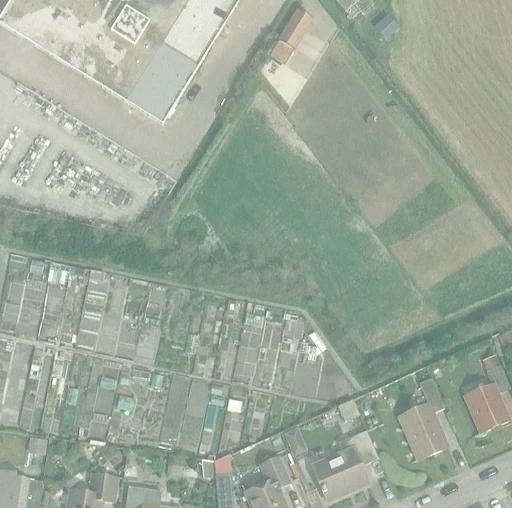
[(8,0),(0,13),(0,22),(161,123),(238,0),(8,0)]
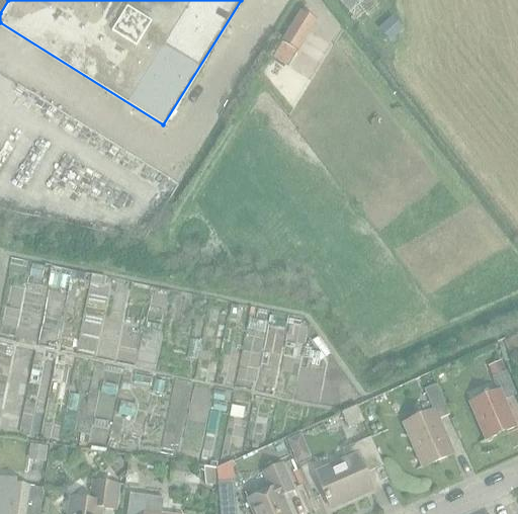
[(340,0),(349,10),(361,0),(340,0)]
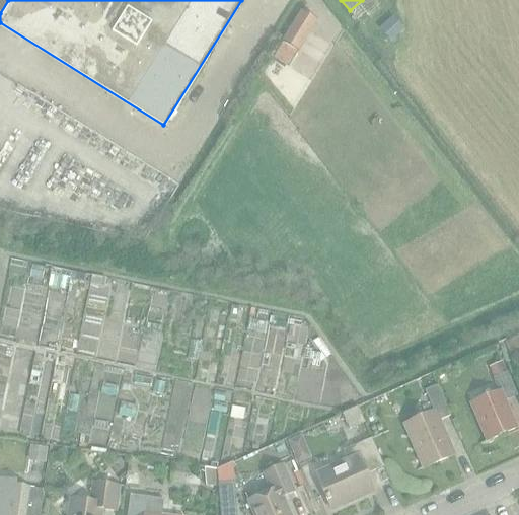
[(316,18),(301,8),(282,40),(297,49),(316,18)]
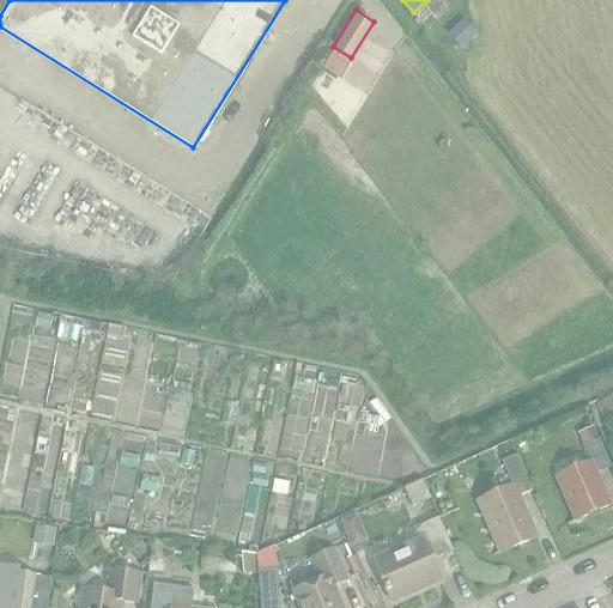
[(593,425),(577,431),(582,443),(581,443),(588,458),(556,473),(575,517),(608,503),(594,469),(610,463),(599,436),(598,436),(593,425)]
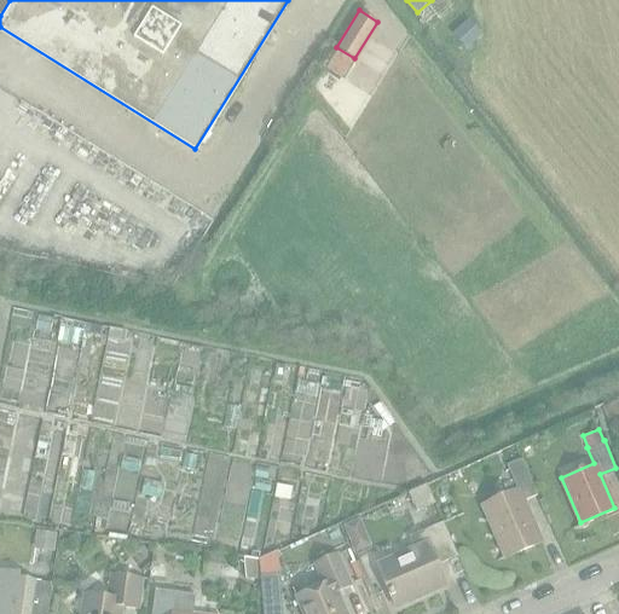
[(504,555),(541,539),(522,498),(536,492),(520,456),(505,462),(516,487),(481,503),(504,555)]
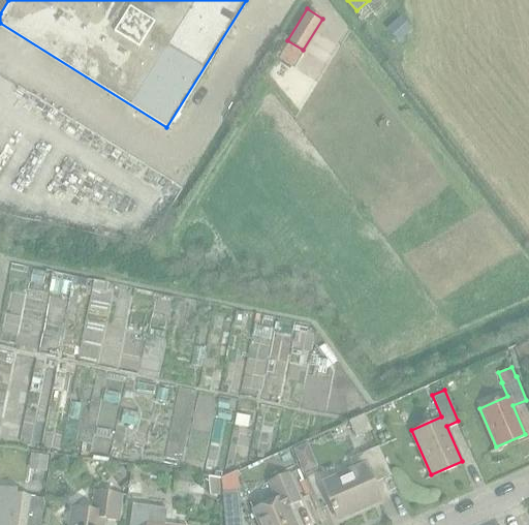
[(354,434),(371,427),(364,411),(348,419),(354,434)]
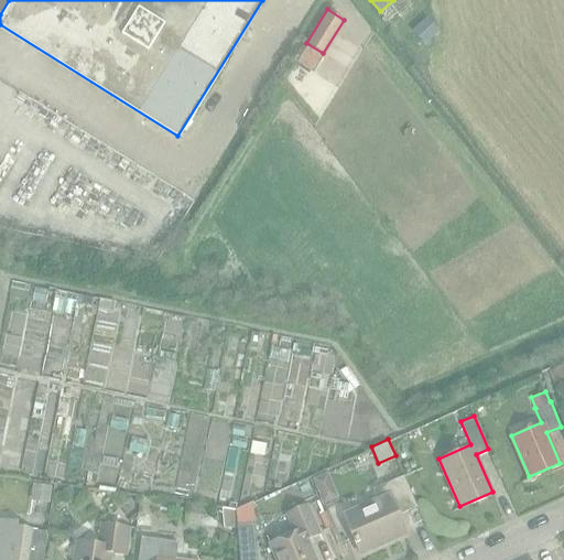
[(398,513),(407,508),(416,504),(402,473),(380,483),(384,495),(343,514),(359,550),(405,529),(398,513)]
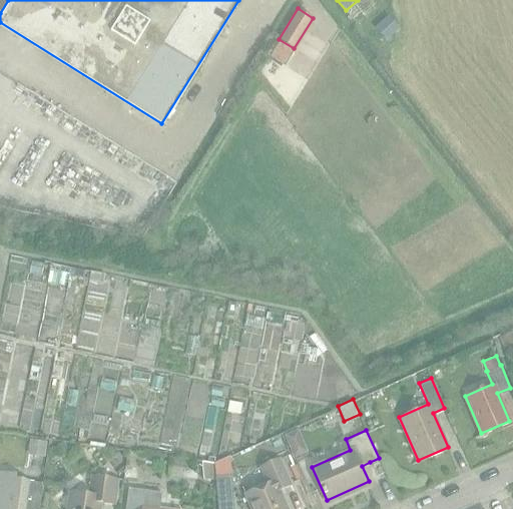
[(30,438),(28,453),(45,455),(46,440),(30,438)]
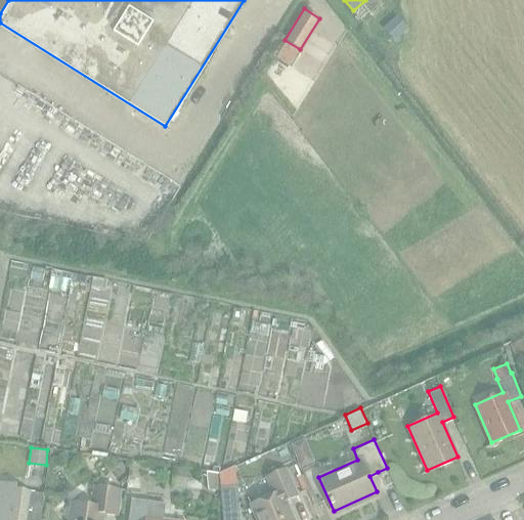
[(296,493),(287,472),(285,467),(266,475),(273,492),(250,503),(257,519),(293,519),(284,499),(296,493)]
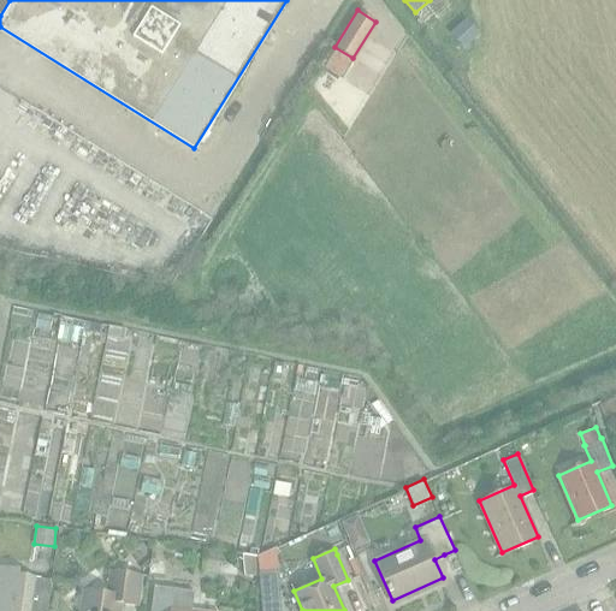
[(256,555),(242,552),(244,574),(258,573),(258,570),(256,555)]
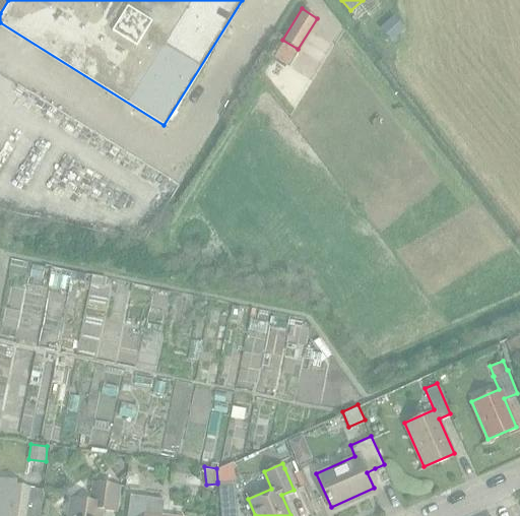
[(0,476),(0,515),(24,515),(24,514),(36,515),(38,515),(43,488),(14,484),(15,478),(0,476)]
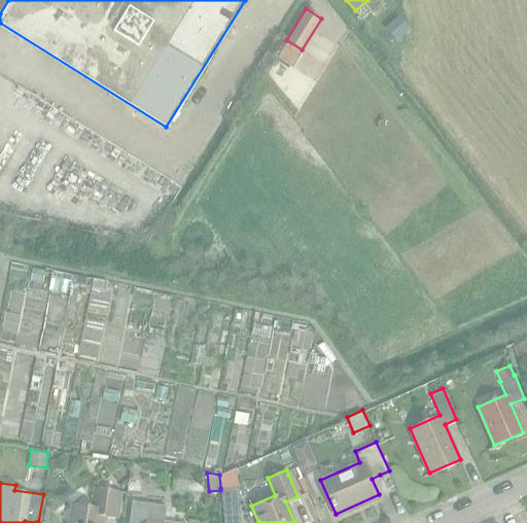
[(72,503),(68,522),(100,522),(102,514),(116,516),(120,490),(94,487),(92,502),(86,506),(72,503)]
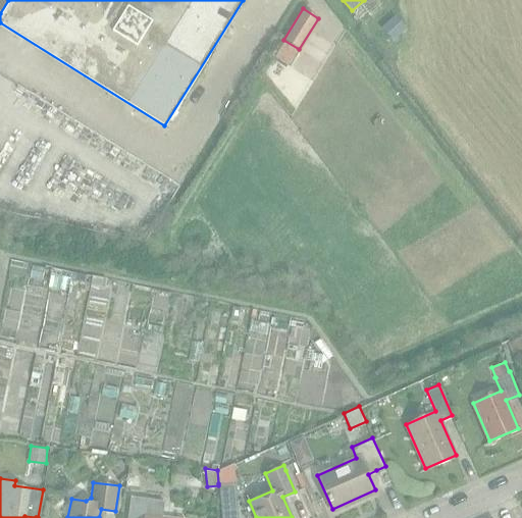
[(238,517),(235,482),(218,483),(218,485),(221,517),(238,517)]
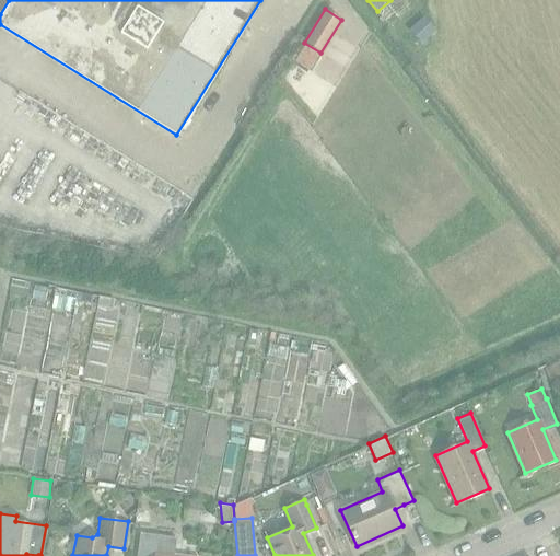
[(139,531),(136,555),(195,555),(173,553),(176,535),(139,531)]
